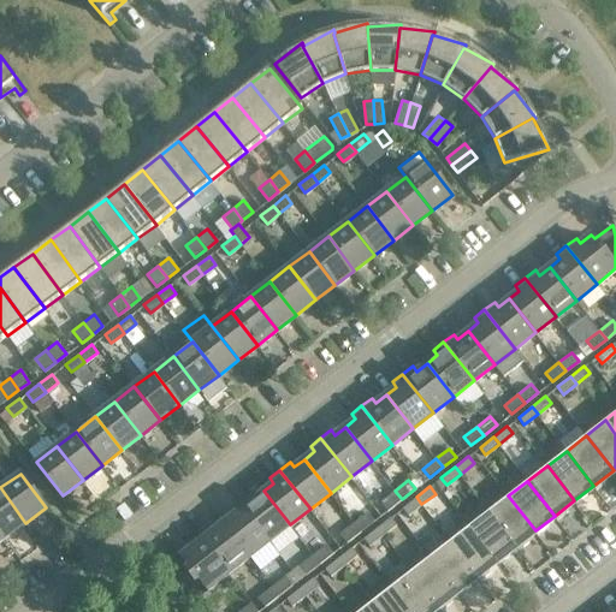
[(25,523),(0,487),(0,530),(5,538),(25,523)]
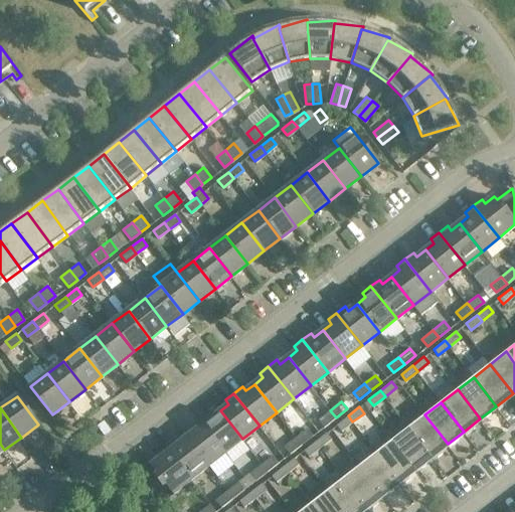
[(242,439),(220,410),(211,417),(208,413),(199,419),(225,453),(242,439)]
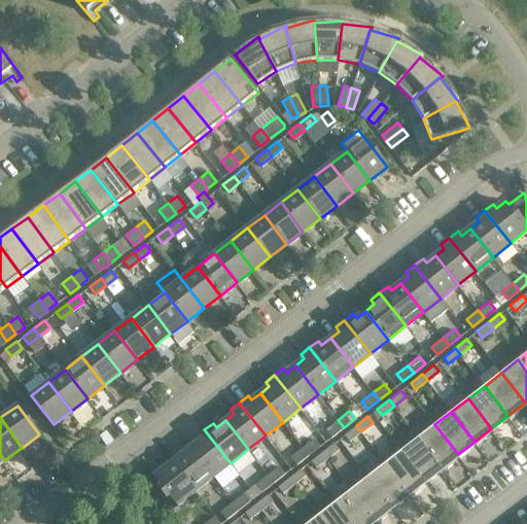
[(344,427),(338,420),(326,429),(332,435),(344,427)]
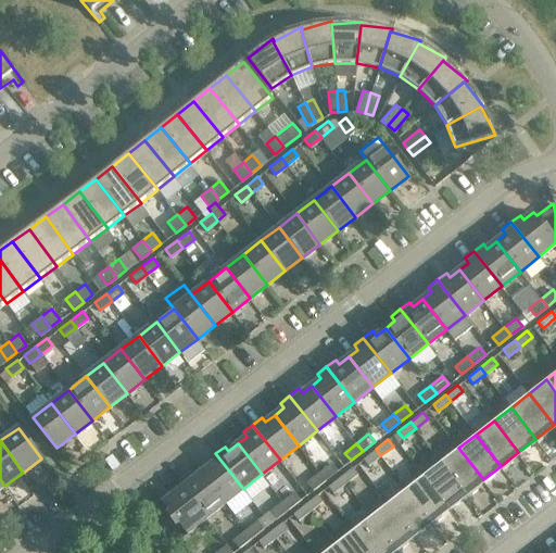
[(483,479),(458,448),(441,462),(466,493),(483,479)]
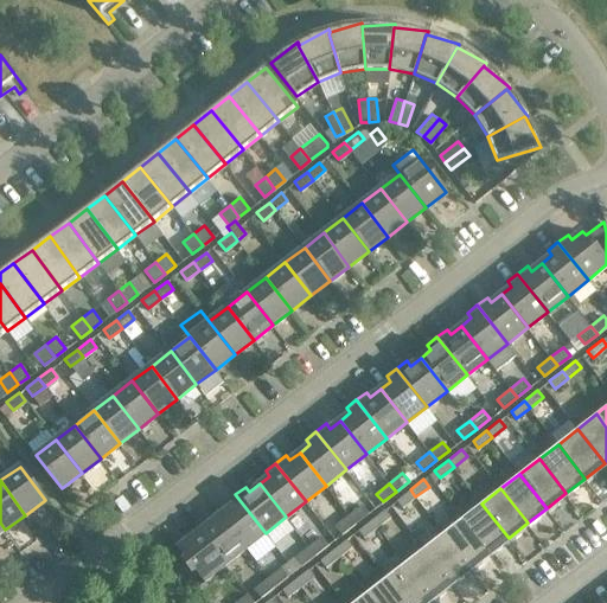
[(415,496),(410,489),(396,500),(402,507),(415,496)]
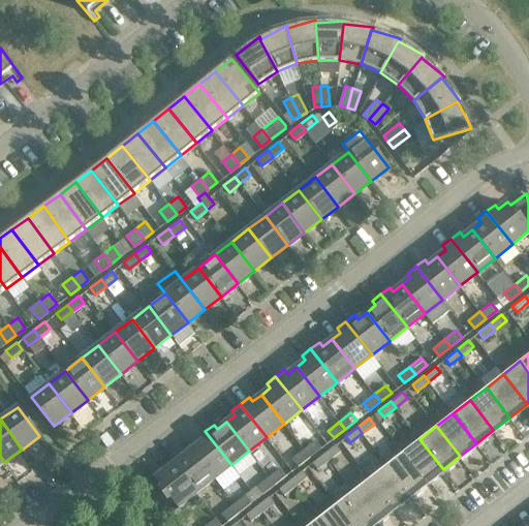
[(231,465),(205,431),(196,438),(199,442),(191,450),(214,478),(231,465)]
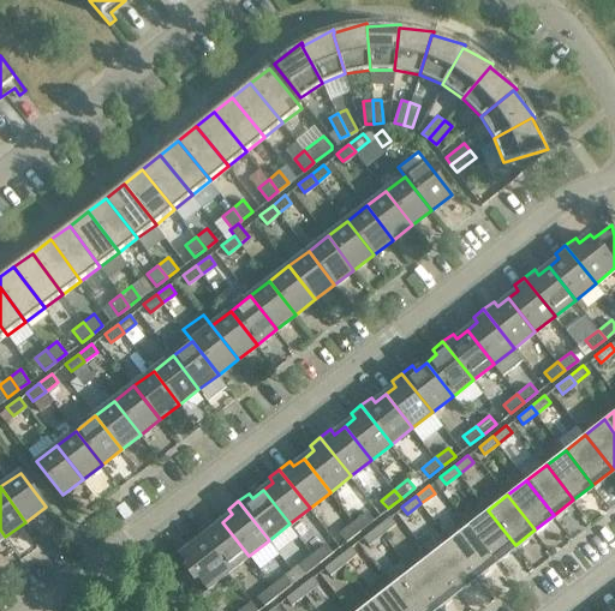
[(515,545),(488,510),(469,525),(496,561),(515,545)]
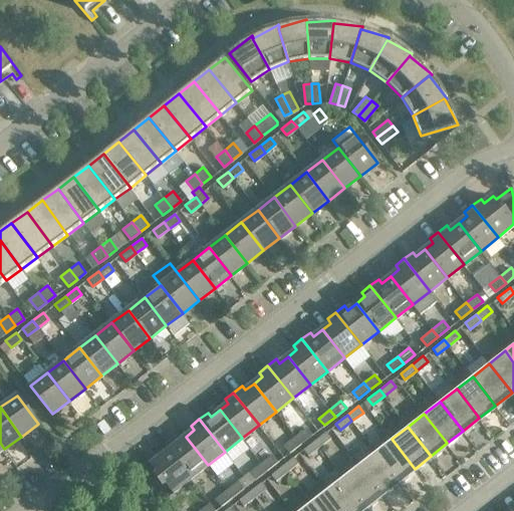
[(306,428),(295,437),(301,444),(312,435),(306,428)]
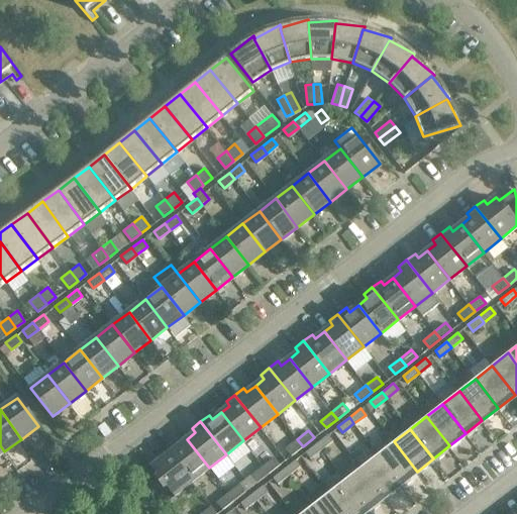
[(333,440),(328,434),(316,442),(321,449),(333,440)]
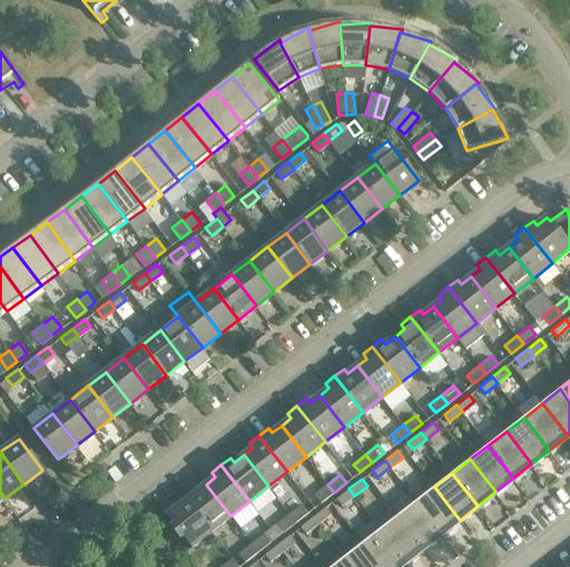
[(231,516),(206,485),(196,492),(193,487),(183,495),(212,530),(231,516)]
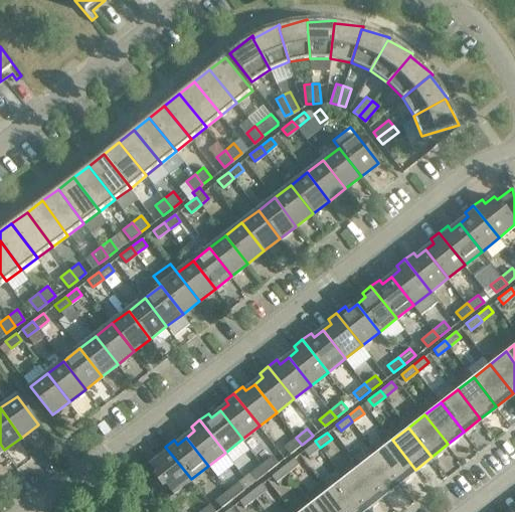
[(302,445),(296,438),(285,446),(290,453),(302,445)]
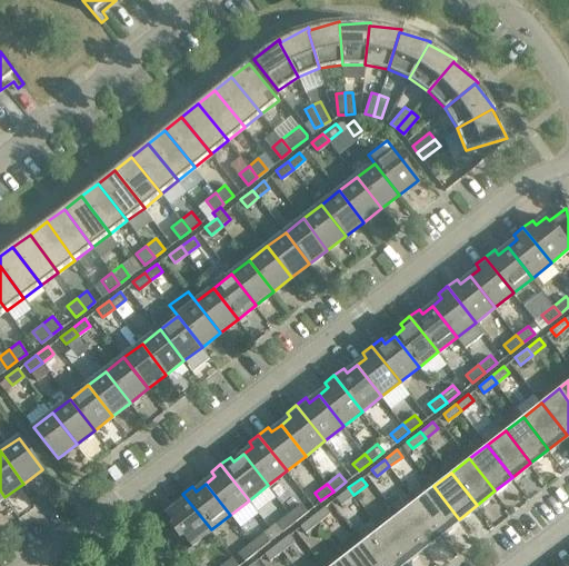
[(459,519),(433,486),(416,500),(441,533),(459,519)]
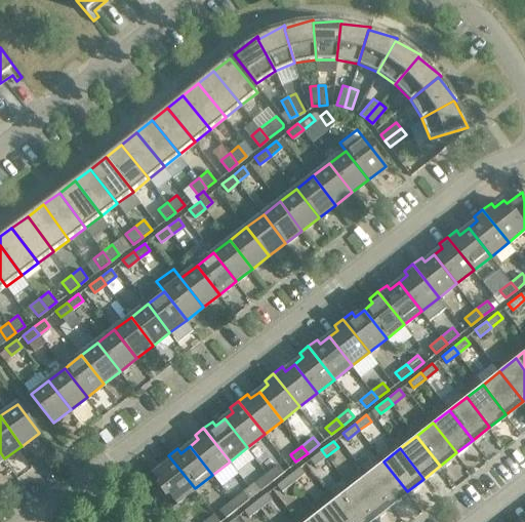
[(326,456),(321,449),(310,458),(315,465),(326,456)]
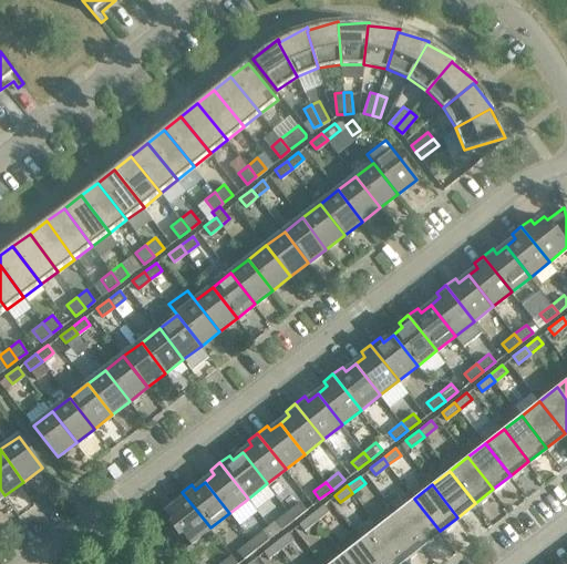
[(210,527),(182,492),(173,499),(176,504),(166,512),(174,522),(171,525),(178,535),(183,533),(191,543),(210,527)]
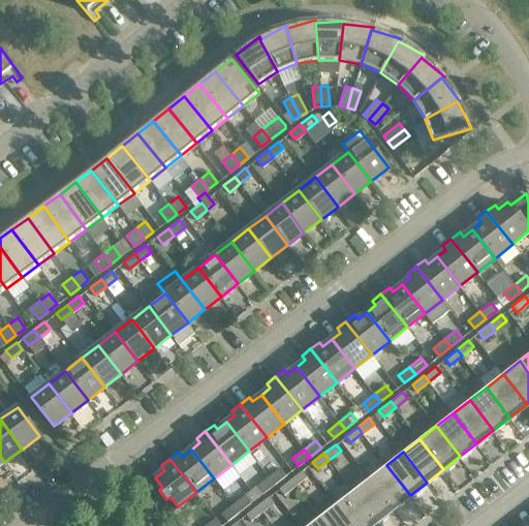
[(410,495),(386,465),(370,477),(394,508),(410,495)]
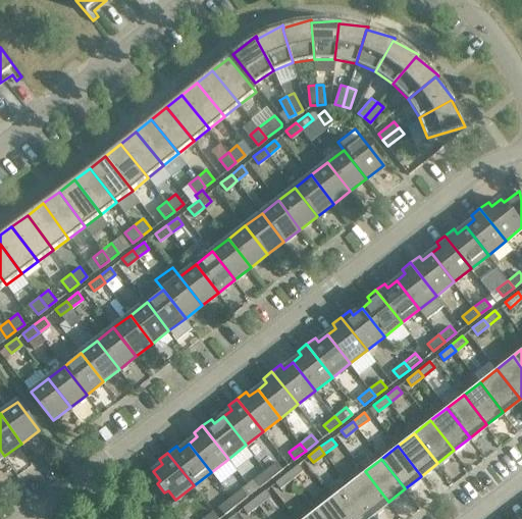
[(276,462),(265,470),(270,477),(282,468),(276,462)]
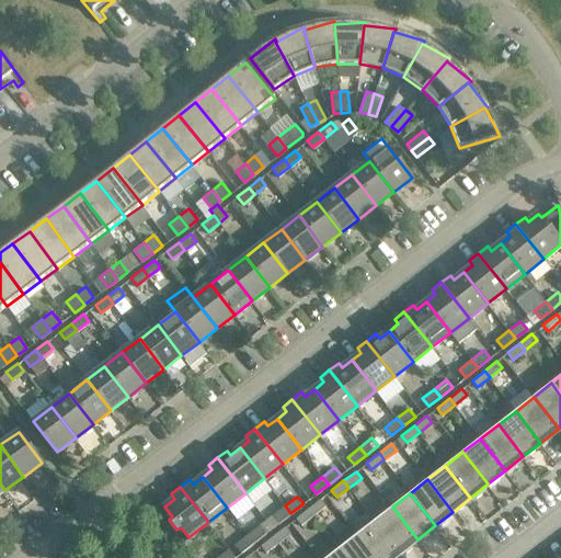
[(325,505),(321,499),(308,509),(313,515),(325,505)]
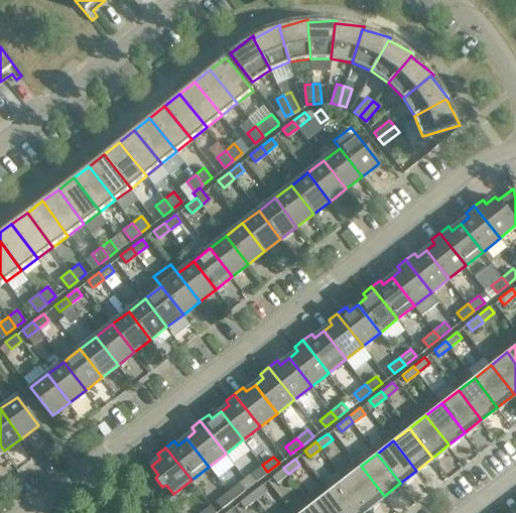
[(267,472),(262,465),(251,474),(256,481),(267,472)]
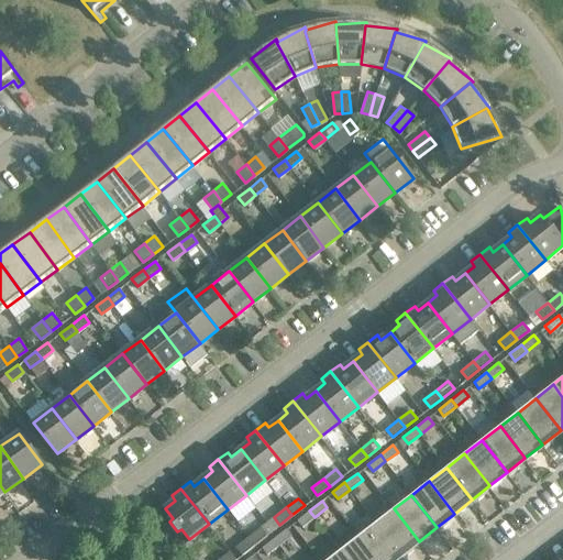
[(419,541),(394,508),(376,523),(401,555),(419,541)]
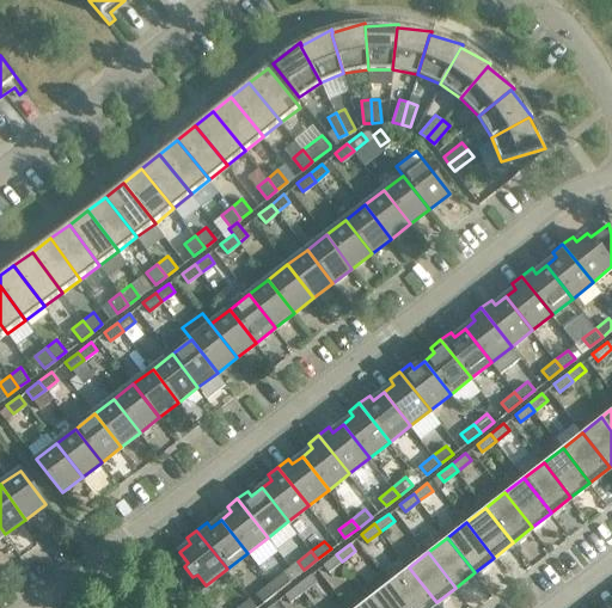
[(342,562),(336,554),(323,564),(329,572),(342,562)]
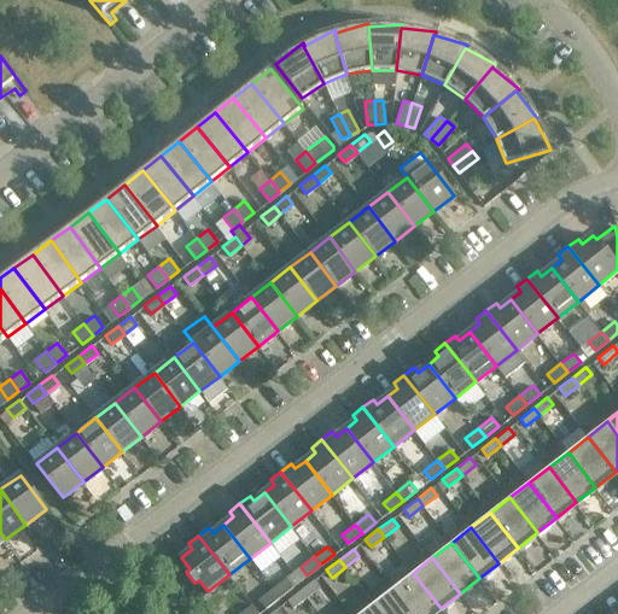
[(432,613),(441,608),(413,573),(394,588),(413,613),(432,613)]
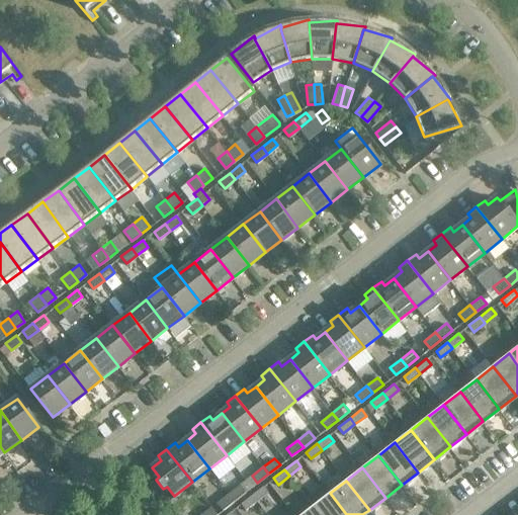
[(240,485),(229,494),(234,501),(245,492),(240,485)]
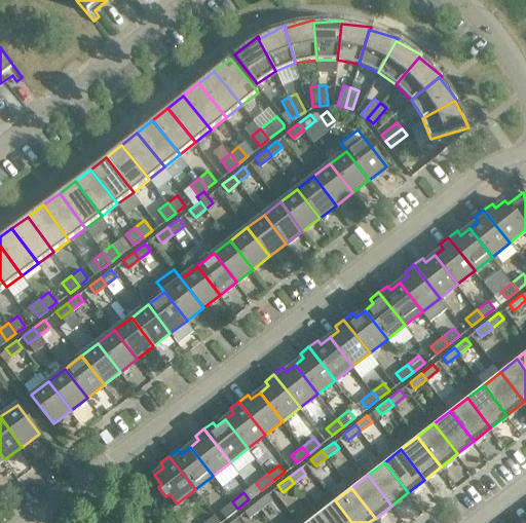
[(272,499),(267,493),(256,502),(261,509),(272,499)]
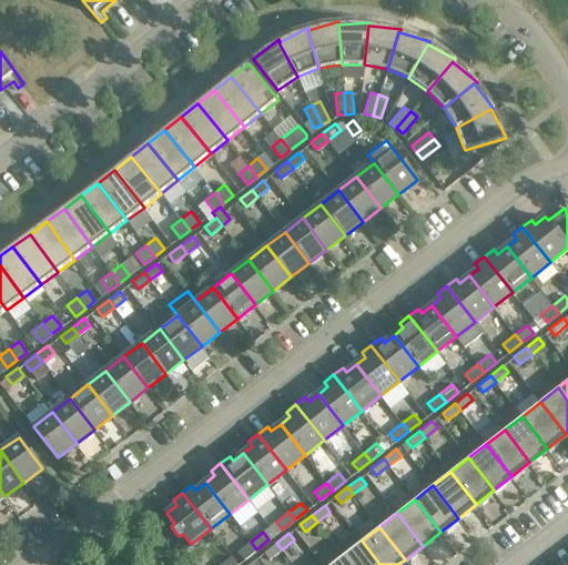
[(379,564),(362,541),(344,555),(351,564),(379,564)]
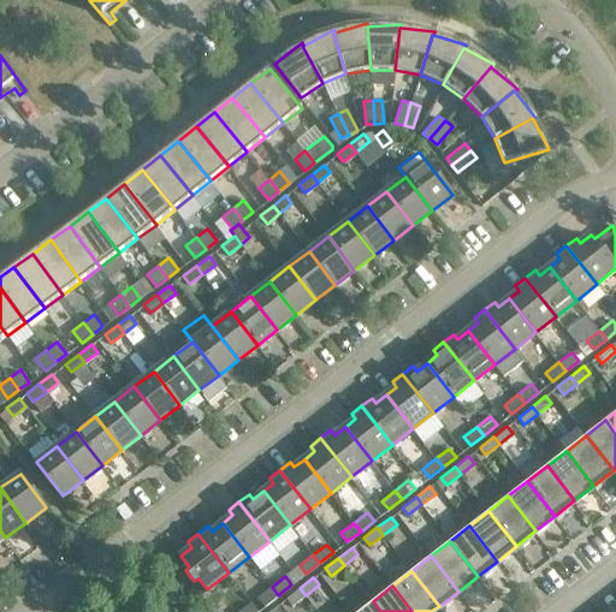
[(278,595),(272,587),(259,596),(265,605),(278,595)]
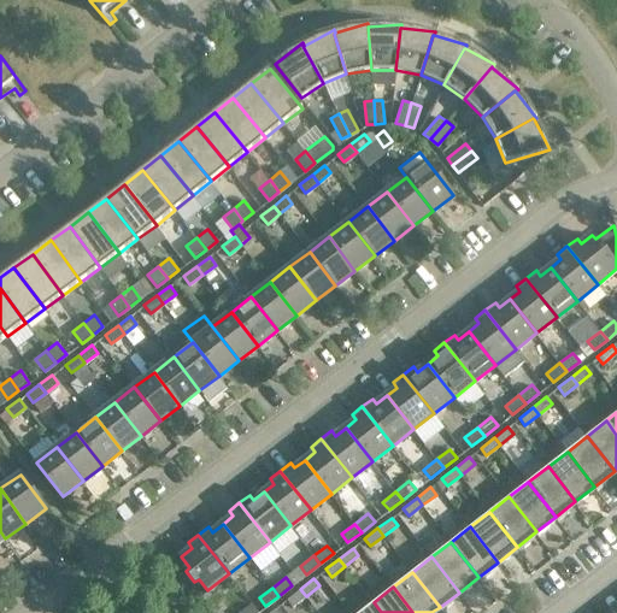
[(306,596),(300,589),(287,600),(293,607),(306,596)]
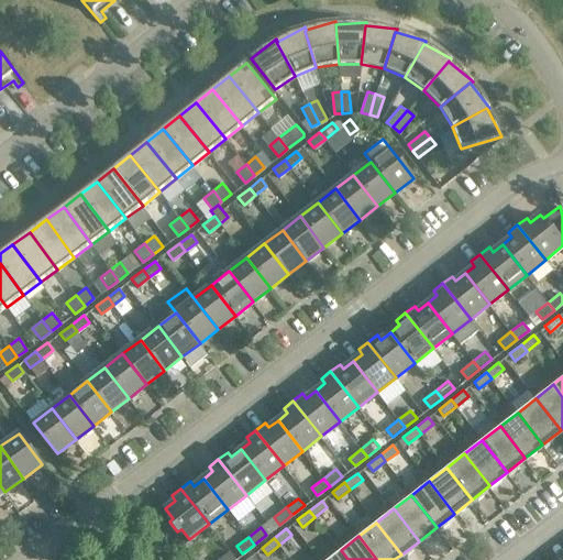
[(348,559),(341,550),(328,559),(348,559)]
